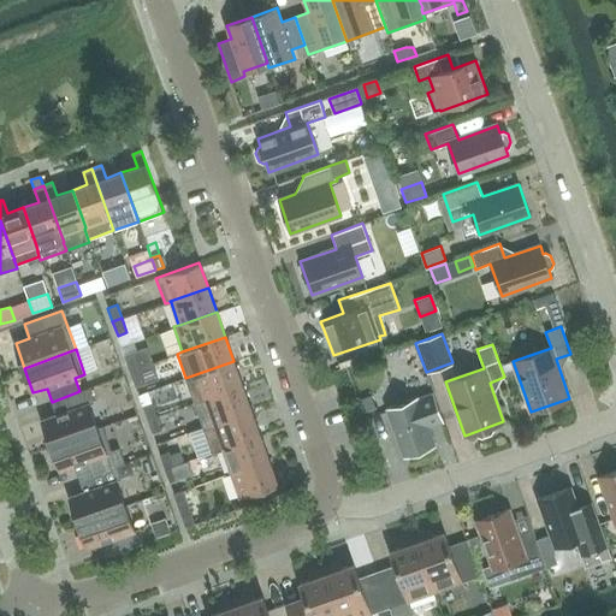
[(130,371),(140,367),(135,354),(125,357),(130,371)]
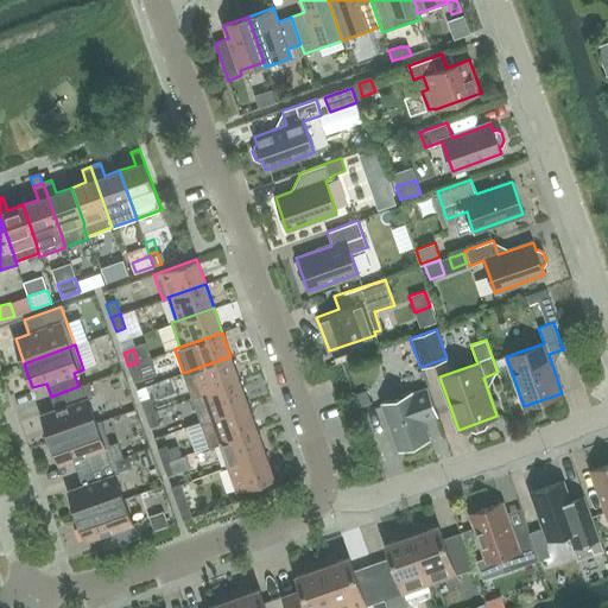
[(191,398),(240,381),(230,356),(183,373),(191,398)]
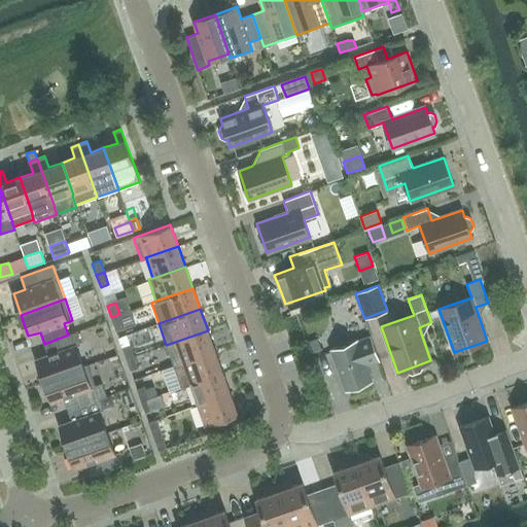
[(119,314),(111,317),(115,328),(124,326),(119,314)]
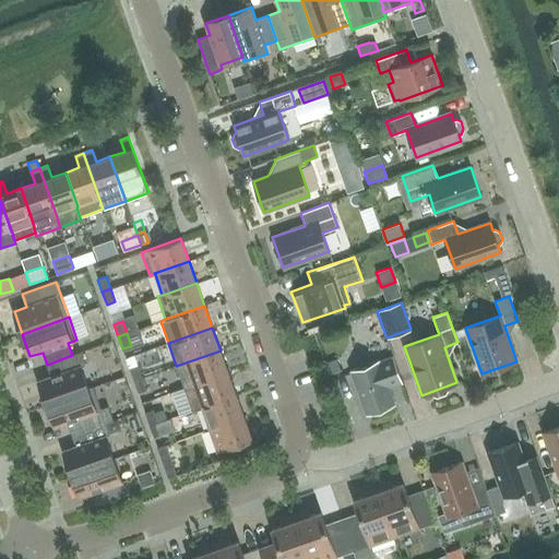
[(183,388),(228,372),(221,351),(176,366),(183,388)]
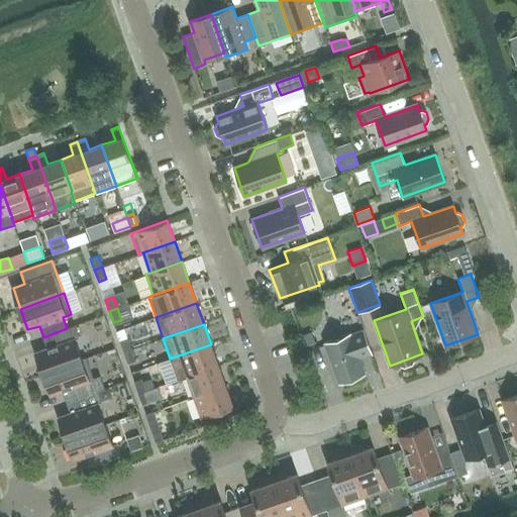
[(82,359),(75,339),(79,337),(75,325),(67,328),(43,337),(47,348),(35,352),(43,374),(82,359)]
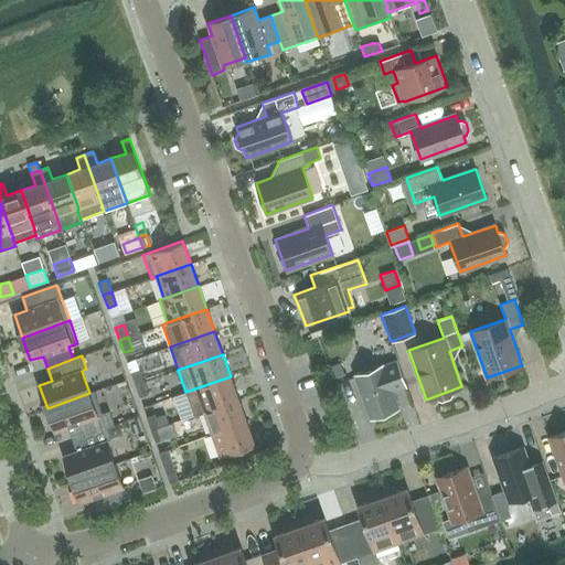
[(406,386),(397,360),(383,365),(383,364),(354,374),(371,419),(400,408),(393,391),(406,386)]
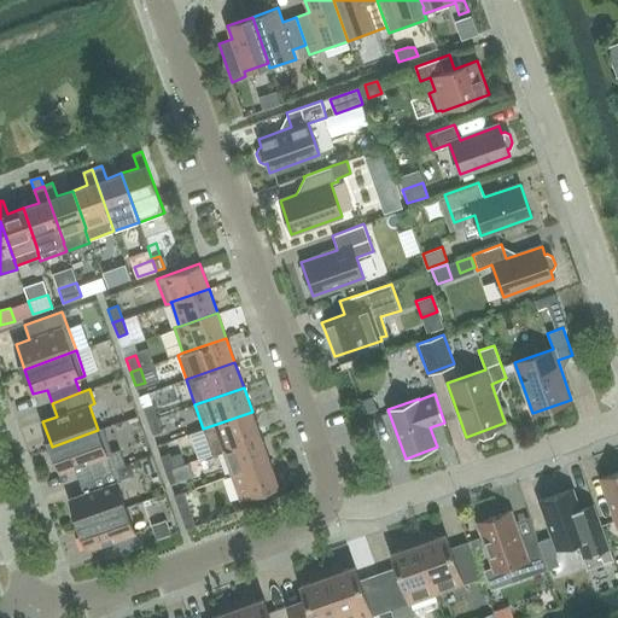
[(373,397),(361,401),(365,414),(378,409),(373,397)]
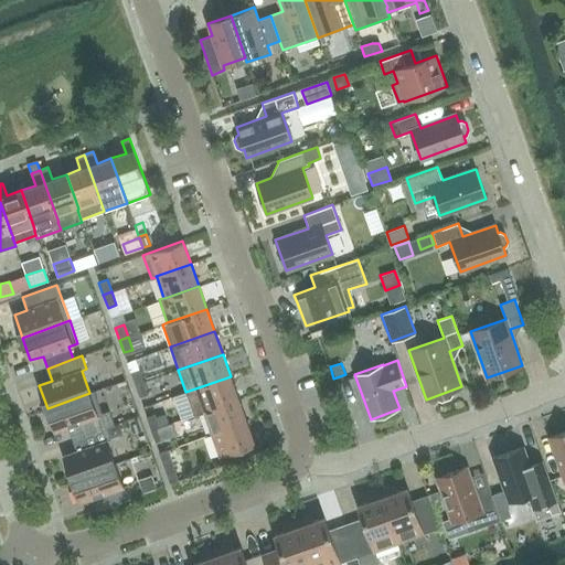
[(135,385),(144,382),(139,370),(130,372),(135,385)]
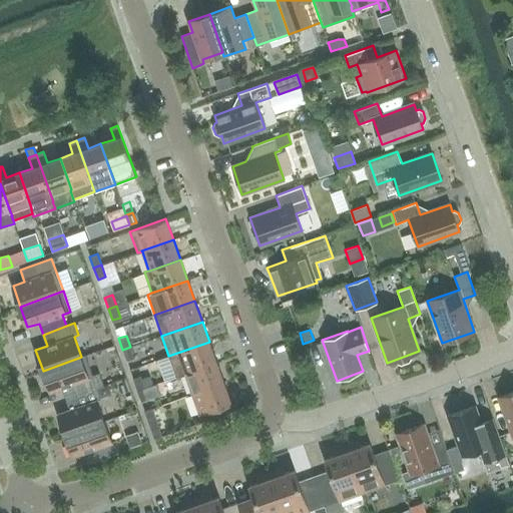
[(176,377),(185,373),(216,362),(209,342),(168,356),(176,377)]
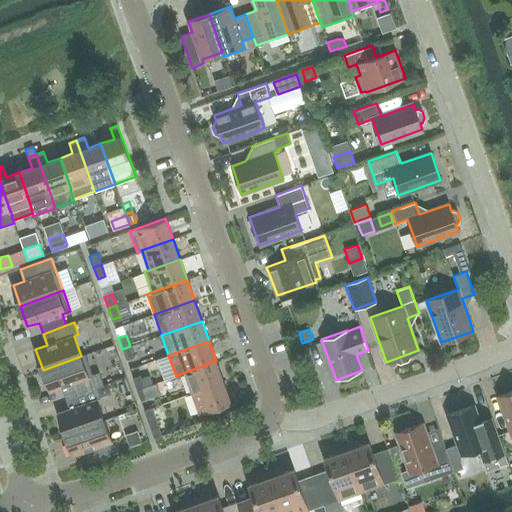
[(130,346),(122,349),(126,360),(134,357),(130,346)]
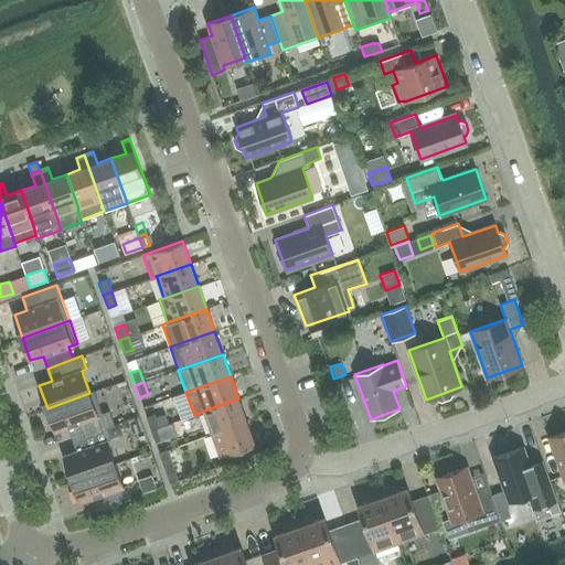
[(107,427),(115,425),(112,417),(109,411),(102,413),(94,391),(89,393),(48,408),(55,432),(67,427),(72,439),(107,427)]
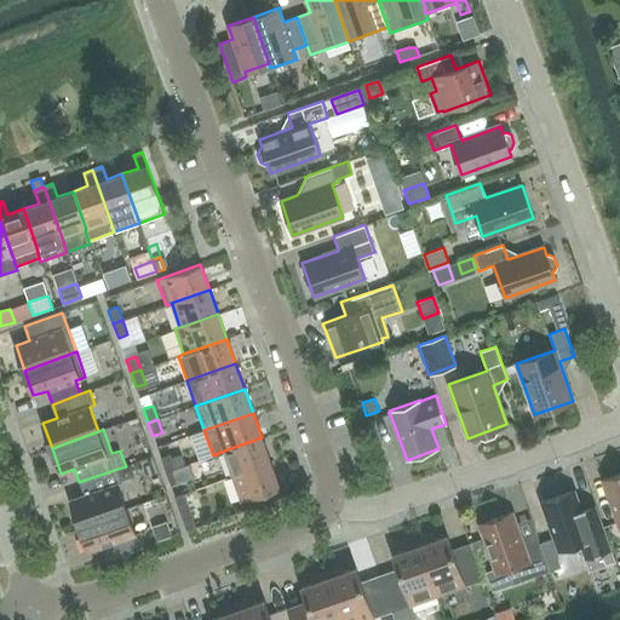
[(233,476),(270,461),(262,437),(224,451),(233,476)]
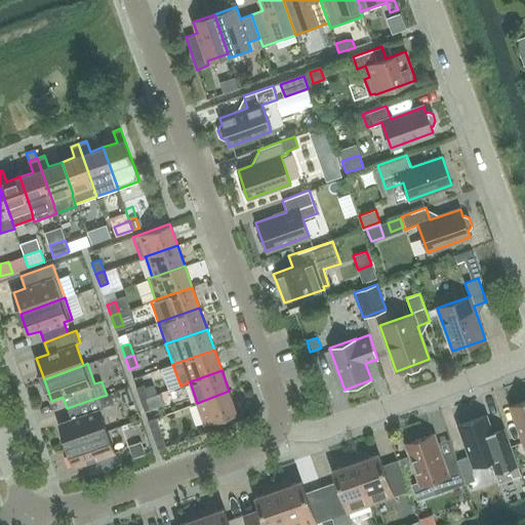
[(112,385),(104,388),(107,395),(110,393),(115,392),(112,385)]
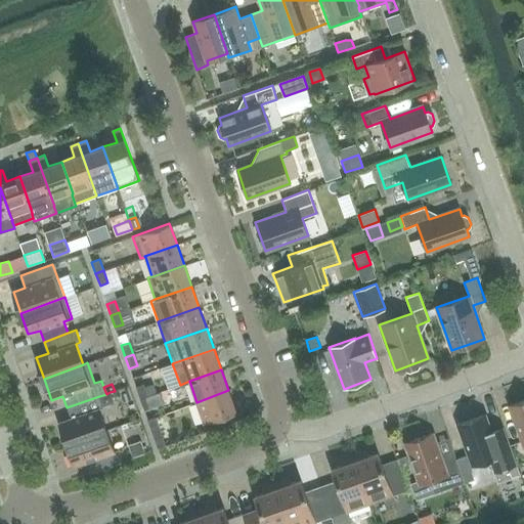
[(143,384),(136,387),(140,398),(156,393),(153,384),(144,387),(143,384)]
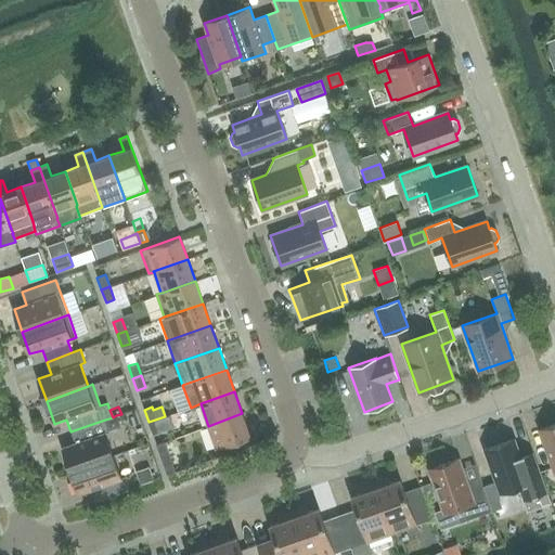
[(242,413),(208,426),(216,449),(250,436),(242,413)]
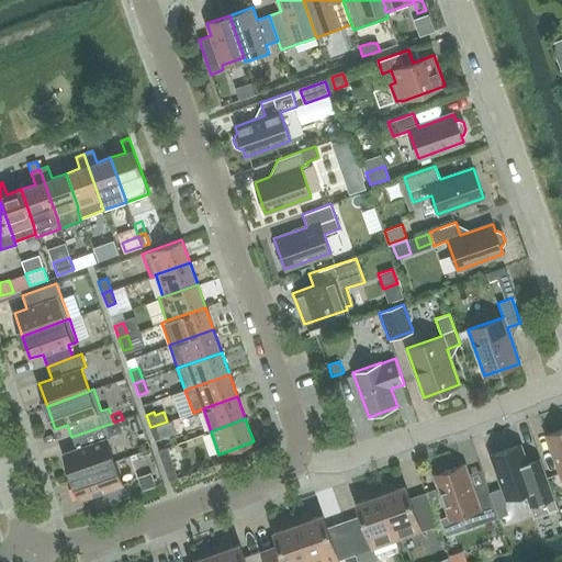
[(114,423),(107,425),(111,437),(122,433),(117,420),(114,423)]
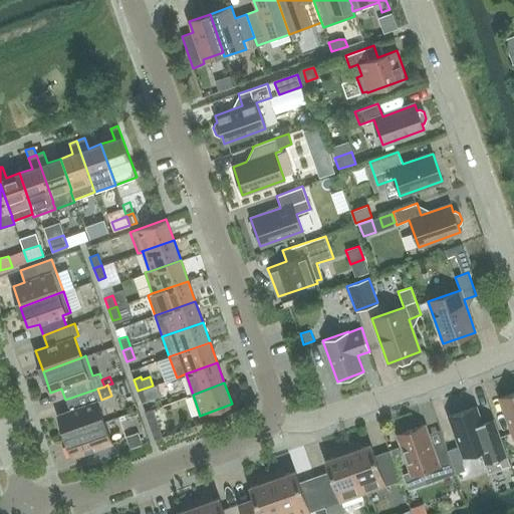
[(153,386),(138,391),(142,403),(161,396),(157,384),(153,386)]
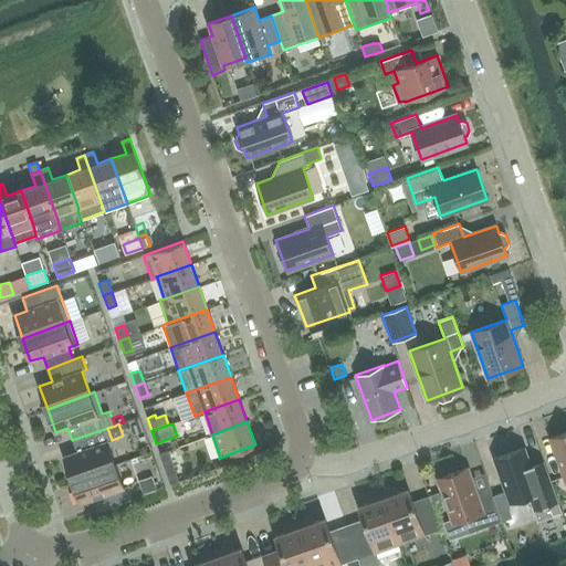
[(112,440),(107,428),(72,440),(76,452),(64,457),(72,480),(114,464),(106,442),(112,440)]
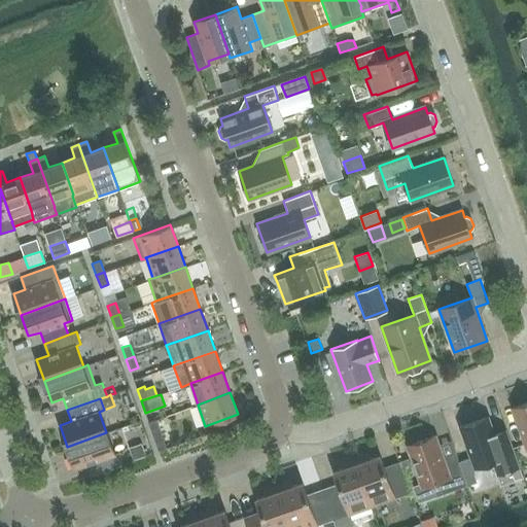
[(526,402),(512,408),(526,450),(526,449),(526,402)]
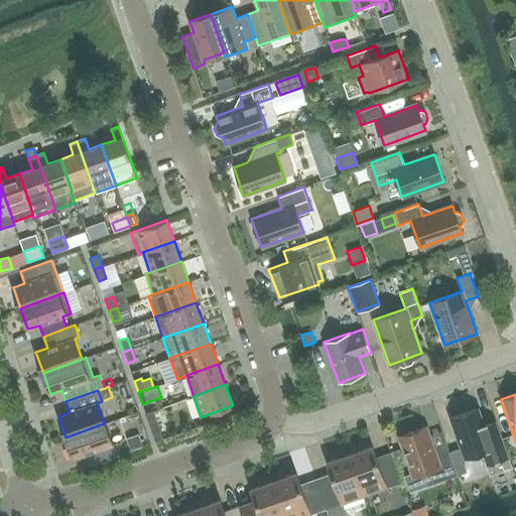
[(489,436),(478,408),(449,418),(465,459),(482,452),(490,475),(512,468),(500,432),(489,436)]
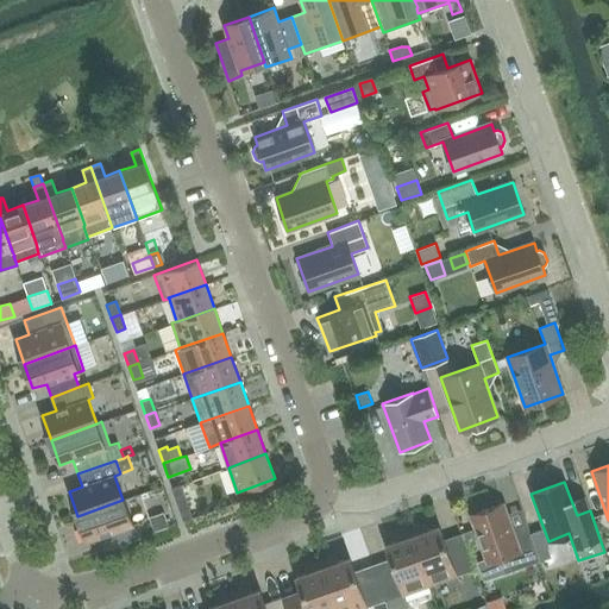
[(183,521),(193,518),(189,509),(181,485),(171,489),(183,521)]
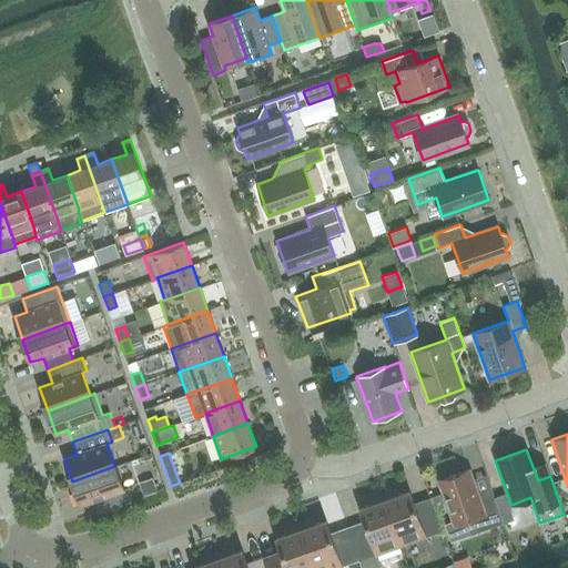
[(114,466),(72,482),(81,505),(93,500),(98,513),(132,500),(128,487),(123,489),(114,466)]
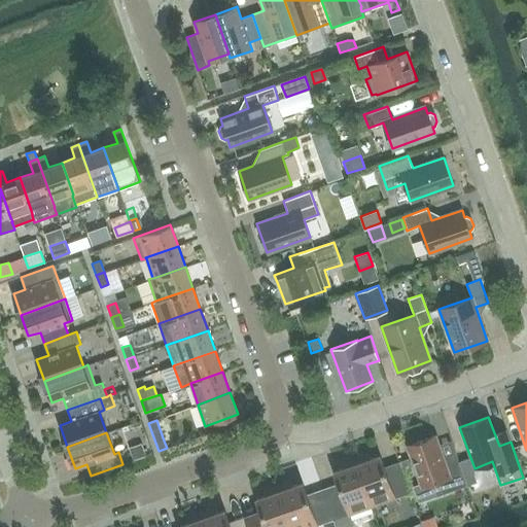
[(446,465),(435,435),(407,446),(421,487),(440,481),(444,493),(466,485),(458,460),(446,465)]
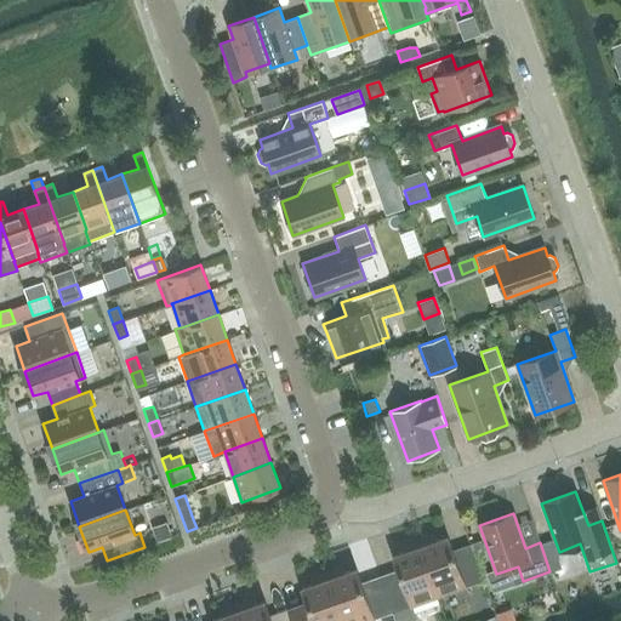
[(167,523),(154,528),(159,541),(172,536),(167,523)]
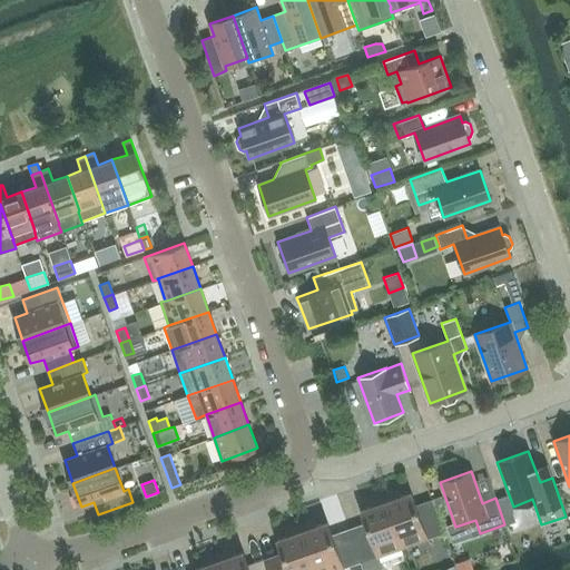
[(384,495),(402,548),(444,532),(432,499),(415,504),(411,492),(401,495),(399,490),(384,495)]
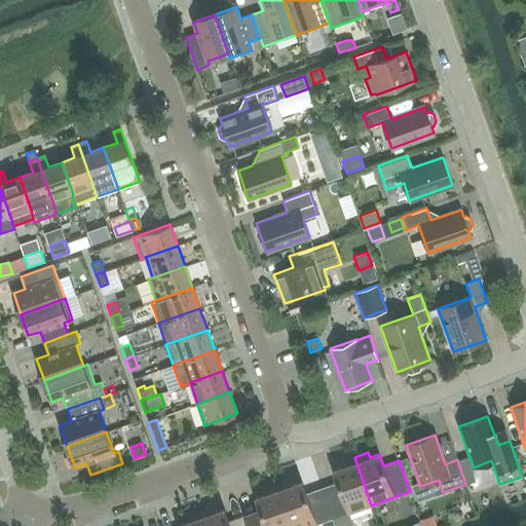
[(466,456),(457,459),(465,484),(475,481),(466,456)]
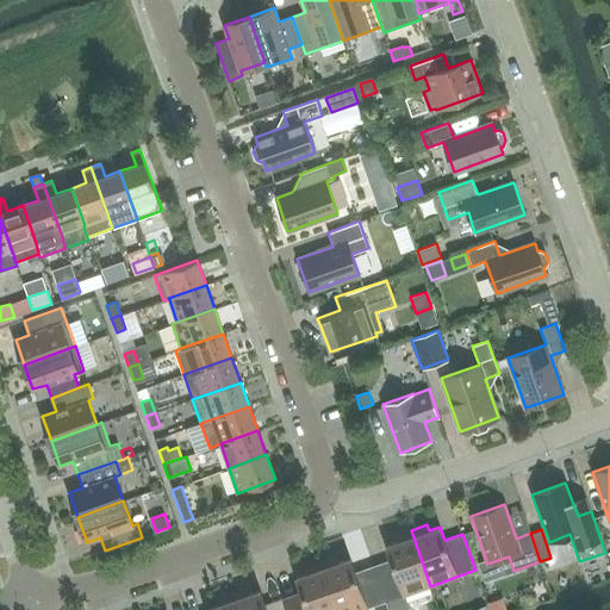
[(385,602),(430,586),(411,530),(394,536),(397,542),(386,546),(391,559),(373,566),(385,602)]
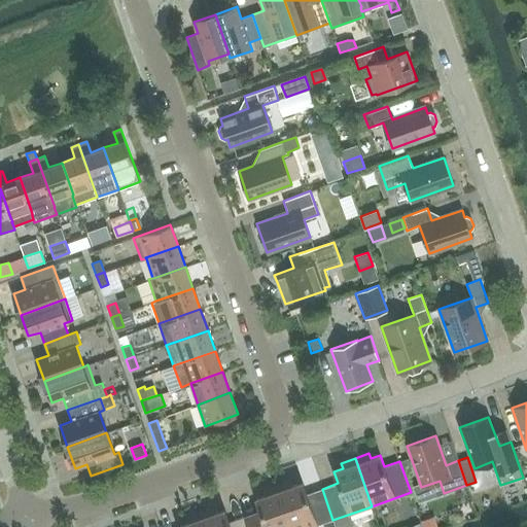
[(312,526),(332,520),(322,489),(307,494),(303,483),(292,486),(291,481),(277,486),(291,526),(312,526)]
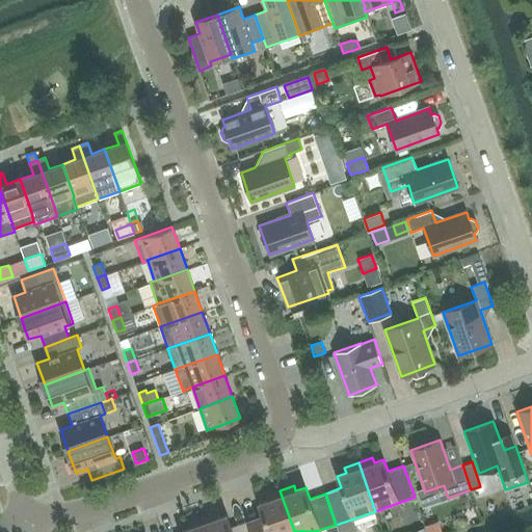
[(246,521),(250,531),(294,531),(280,490),(266,495),(268,500),(258,504),(262,515),(246,521)]
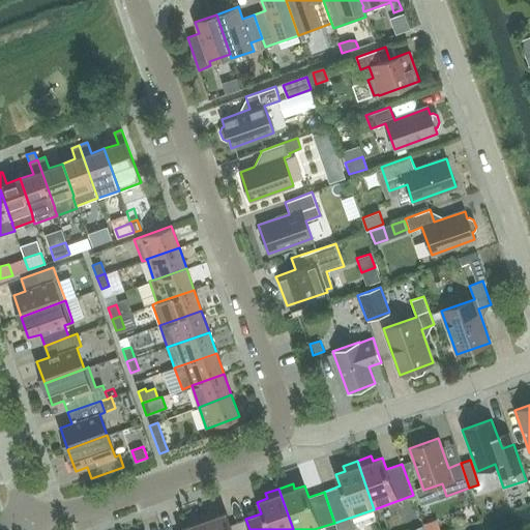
[(249,529),(245,519),(230,525),(226,512),(216,517),(214,511),(201,516),(205,529),(249,529)]
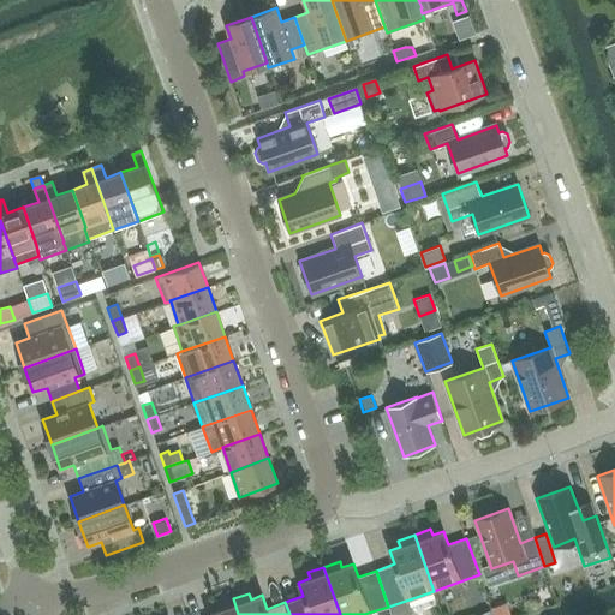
[(238,614),(233,598),(218,604),(219,610),(208,614),(238,614)]
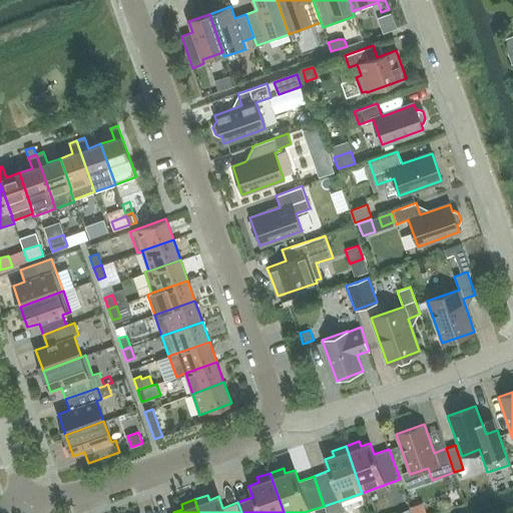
[(424,512),(421,503),(411,507),(412,512),(424,512)]
